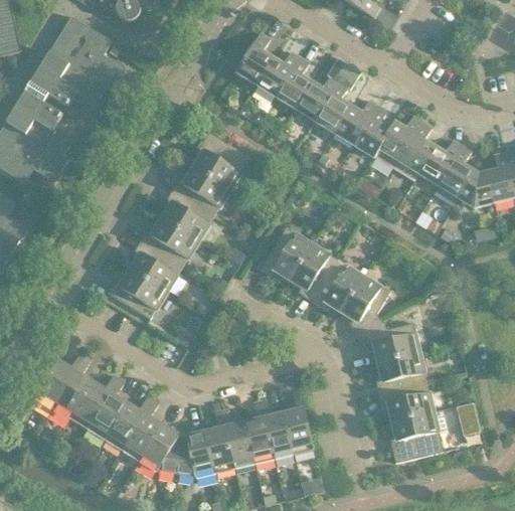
[(0,0),(0,54),(21,50),(9,0),(0,0)]
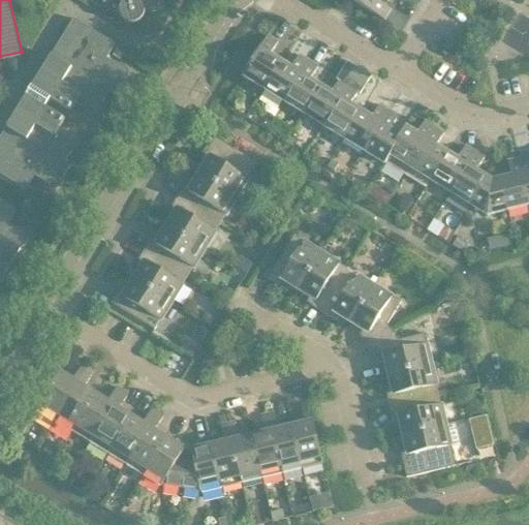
[(122,0),(121,2),(120,4),(119,6),(119,7),(119,9),(119,11),(120,13),(121,16),(122,17),(123,18),(125,19),(127,20),(128,21),(130,21),(132,21),(134,21),(136,20),(138,19),(139,18),(141,17),(143,16),(143,13),(144,11),(144,9),(144,7),(144,6),(144,4),(143,2),(142,0),(101,0),(102,2),(111,0),(122,0)]
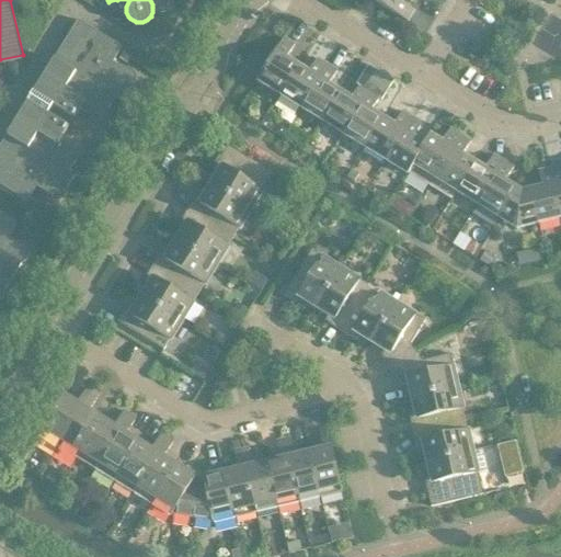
[(377,0),(408,19),(414,7),(403,0),(377,0)]
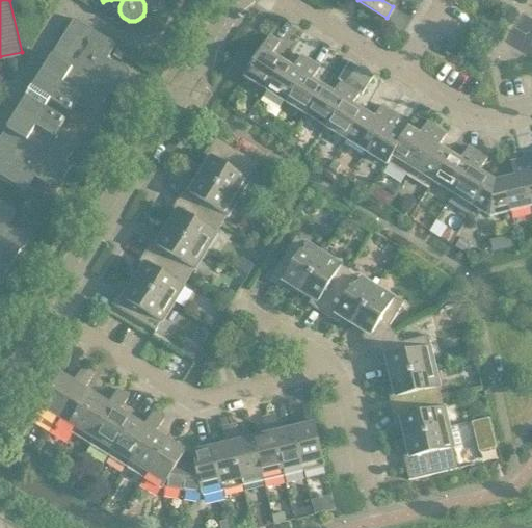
[(49,107),(54,99),(70,109),(76,100),(82,105),(82,104),(95,112),(103,100),(109,89),(114,93),(121,82),(129,70),(106,56),(115,42),(74,16),(0,134),(0,172),(25,188),(34,174),(44,180),(44,179),(56,187),(71,163),(65,160),(72,151),(79,138),(67,130),(59,126),(65,117),(49,107)]
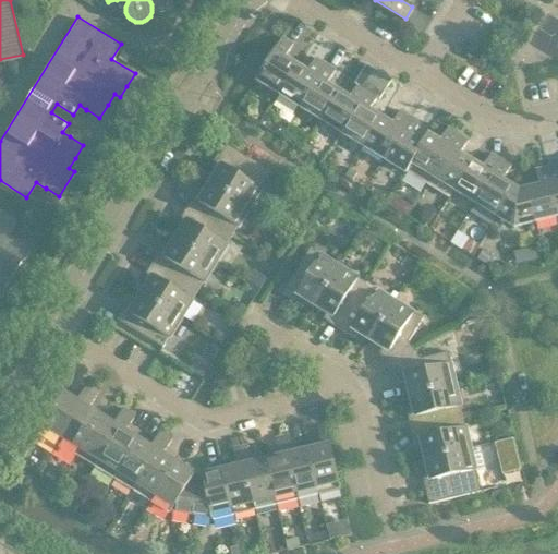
[(278,91),(296,62),(284,55),(293,41),(282,35),(255,77),(278,91)]
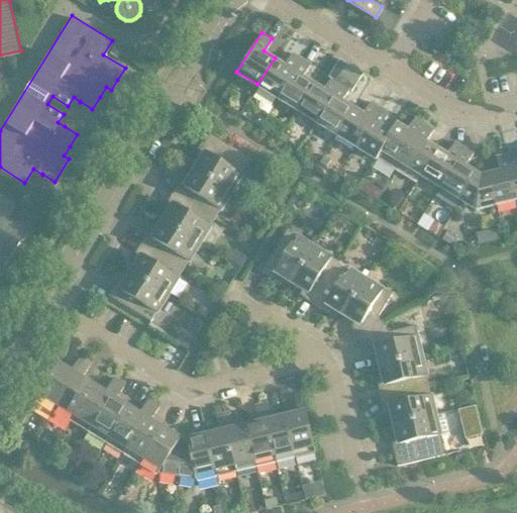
[(109,52),(116,56),(121,46),(115,42),(109,52)]
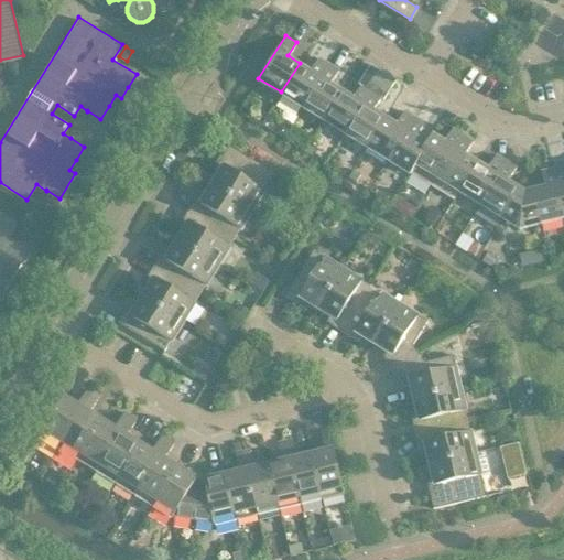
[(300,63),(281,92),(302,105),(329,62),(318,56),(311,70),(300,63)]
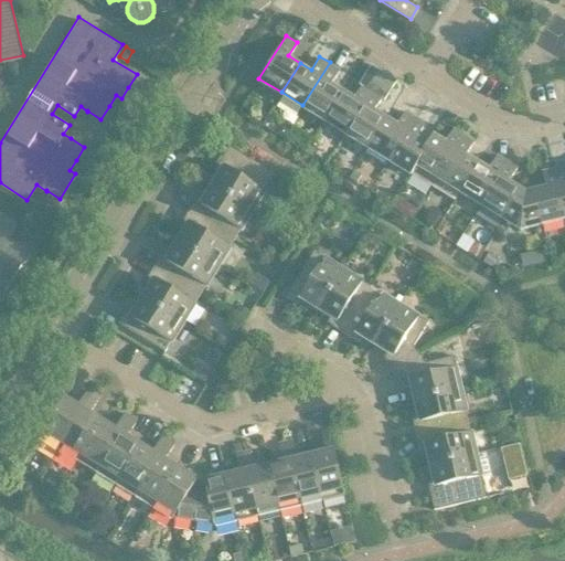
[(340,69),(330,62),(302,105),(324,118),(342,88),(331,82),(340,69)]
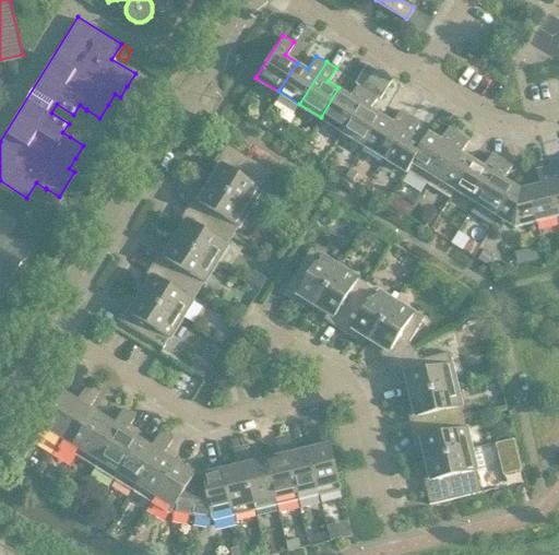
[(321,117),(342,130),(380,69),(367,61),(355,81),(357,83),(351,95),(339,87),(321,117)]
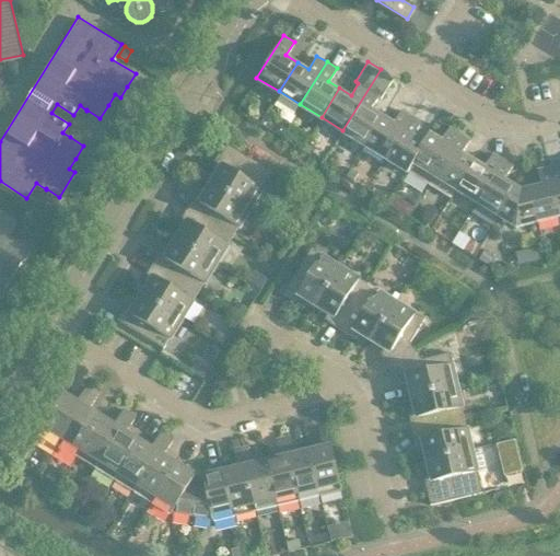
[(342,130),(364,143),(382,114),(371,107),(378,95),(381,96),(393,77),(381,69),(342,130)]
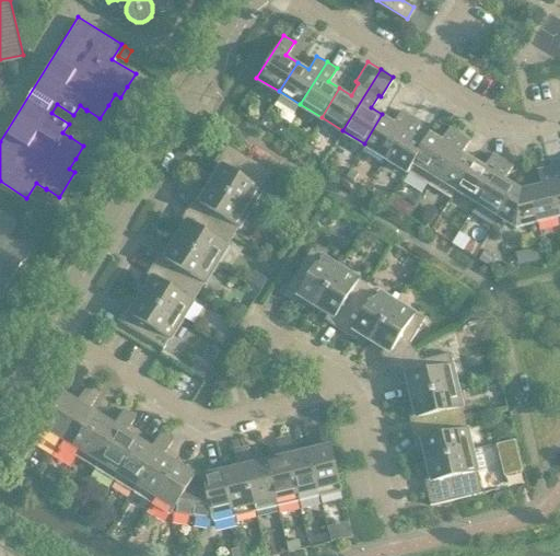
[(393,122),(382,114),(364,143),(385,157),(411,114),(401,107),(393,122)]
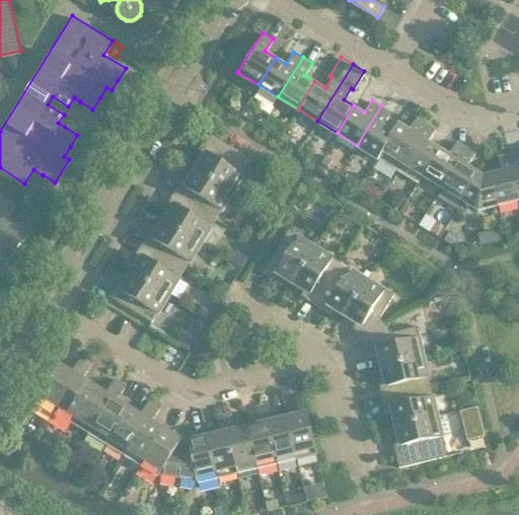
[(390,112),(381,105),(357,145),(377,158),(378,156),(382,149),(381,149),(393,130),(392,130),(383,124),(390,112)]
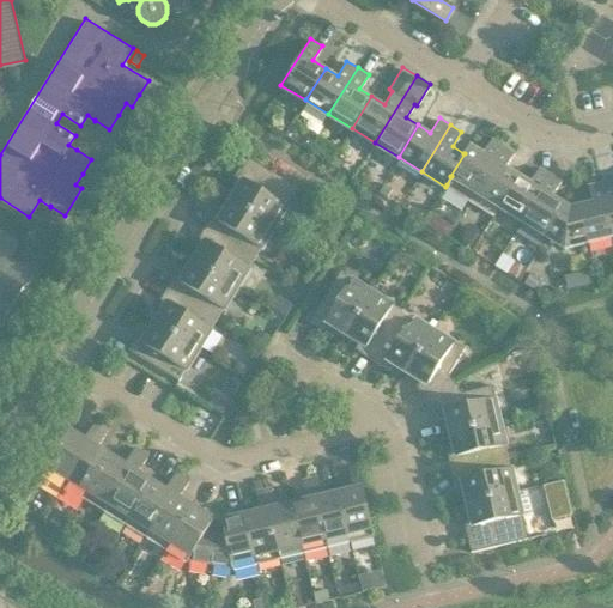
[(87,126),(78,141),(87,147),(98,132),(87,126)]
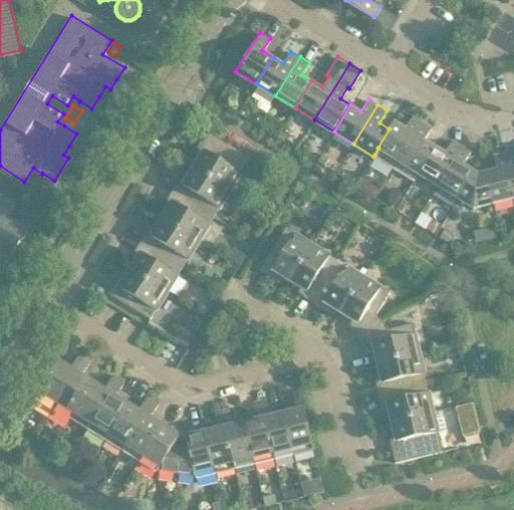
[(256,111),(252,118),(258,121),(261,117),(259,114),(256,111)]
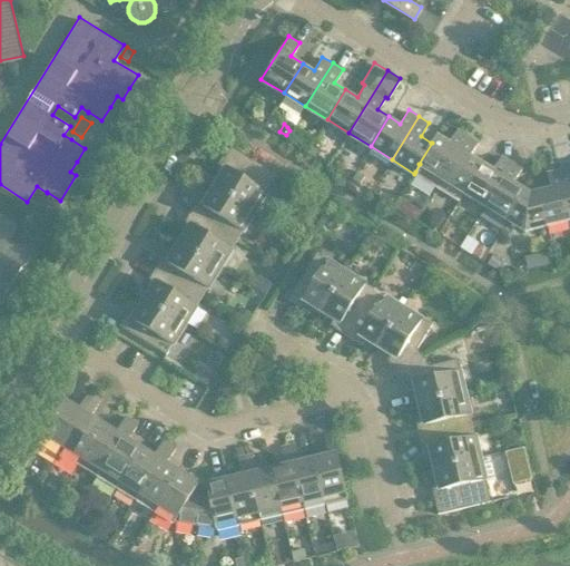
[(436,185),(468,134),(458,127),(449,140),(436,133),(431,143),(432,143),(419,164),(420,164),(415,172),(436,185)]
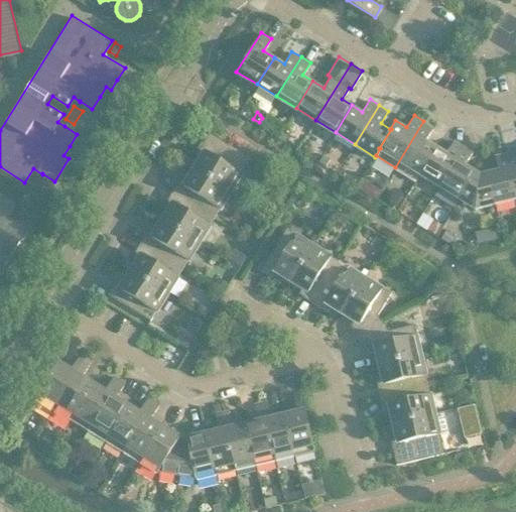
[(433,127),(423,121),(395,167),(414,179),(419,172),(435,145),(425,139),(433,127)]
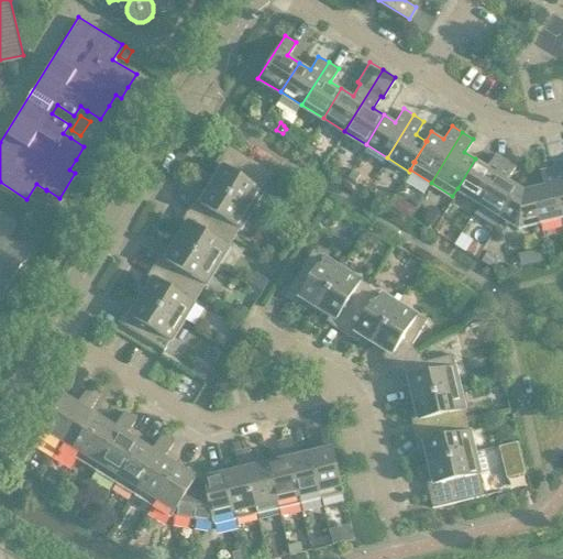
[(309,141),(305,148),(311,152),(315,145),(309,141)]
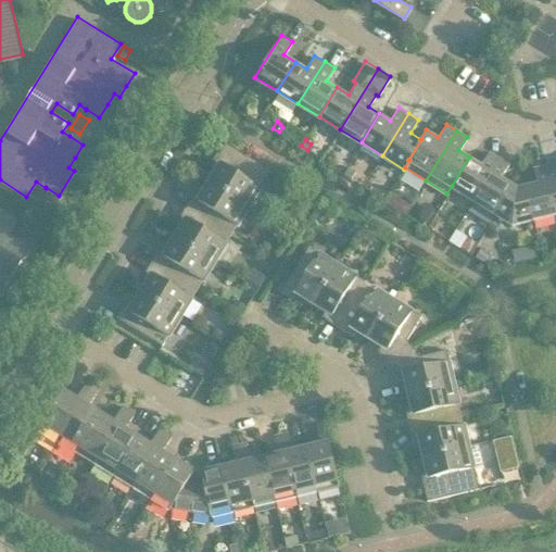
[(219,170),(212,182),(249,204),(270,168),(226,140),(211,164),(219,170)]
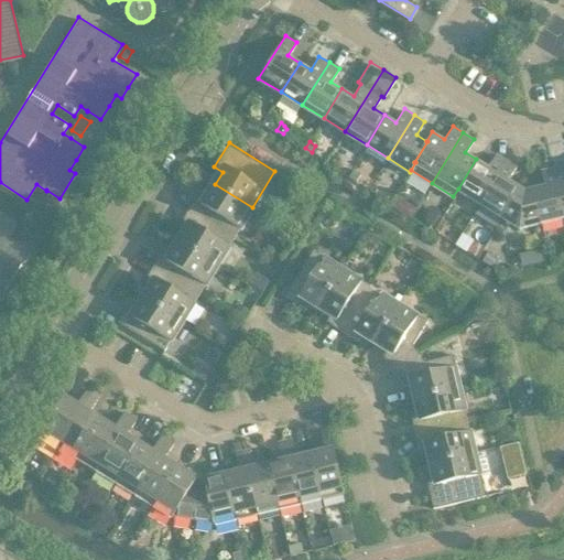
[(479,202),(506,159),(496,152),(488,167),(476,159),(458,189),(479,202)]
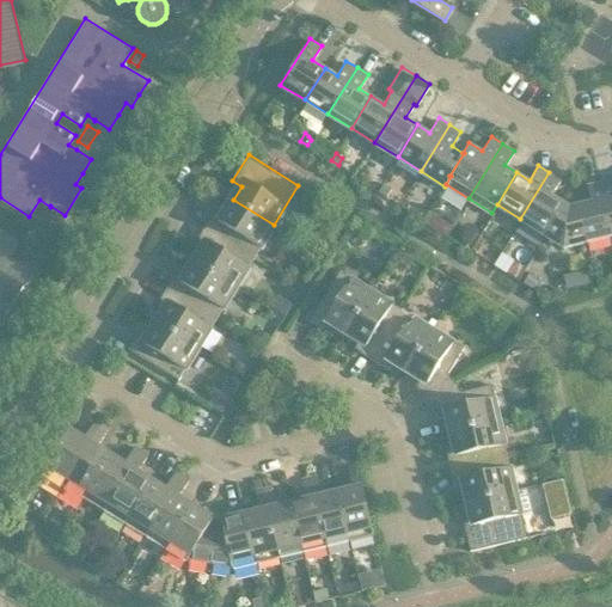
[(560,179),(549,172),(520,219),(543,233),(563,201),(551,194),(560,179)]
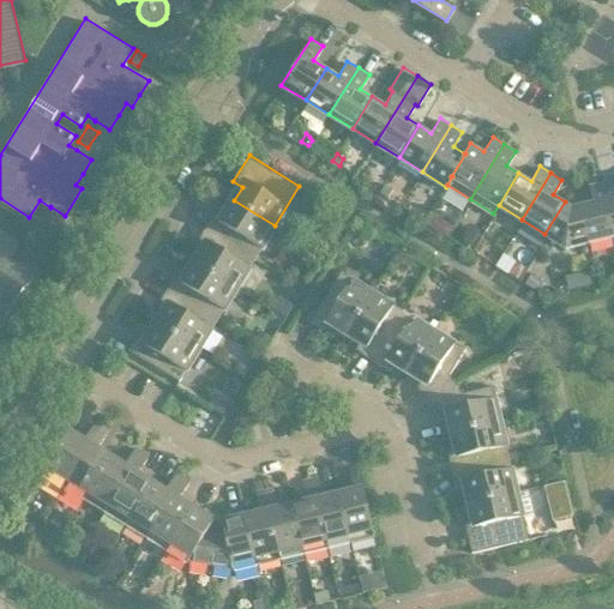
[(613,178),(602,181),(613,233),(613,178)]
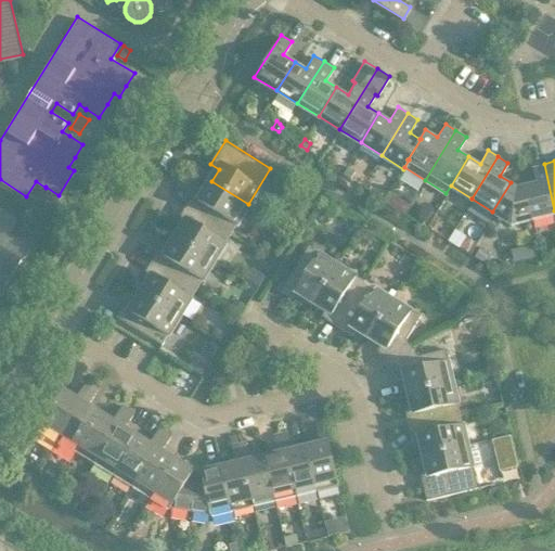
[(536,181),(524,184),(531,218),(554,212),(554,210),(544,164),(532,166),(536,181)]
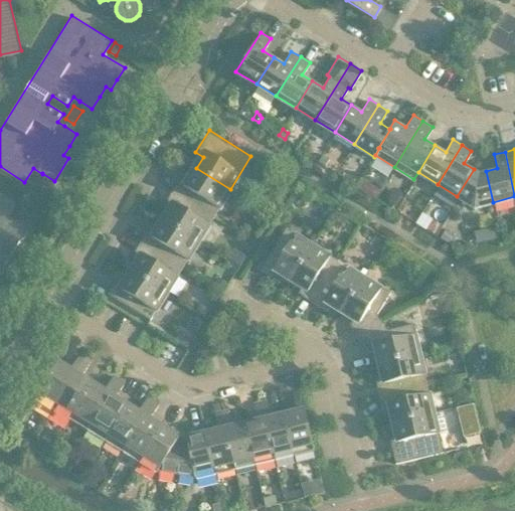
[(323,153),(318,160),(325,164),(329,157),(323,153)]
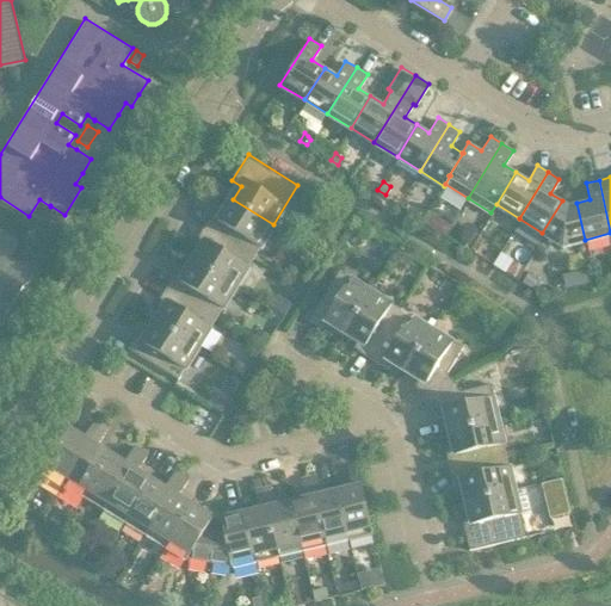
[(273,224),(233,199),(224,212),(215,206),(204,224),(254,254),(273,224)]
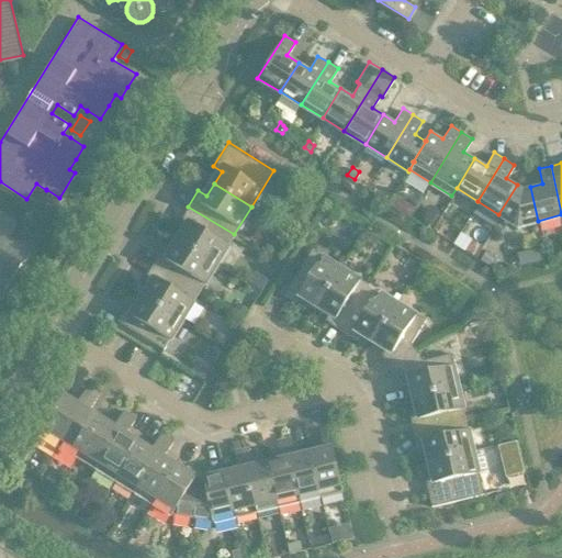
[(524,189),(517,185),(498,214),(517,225),(538,221),(530,187),(524,189)]
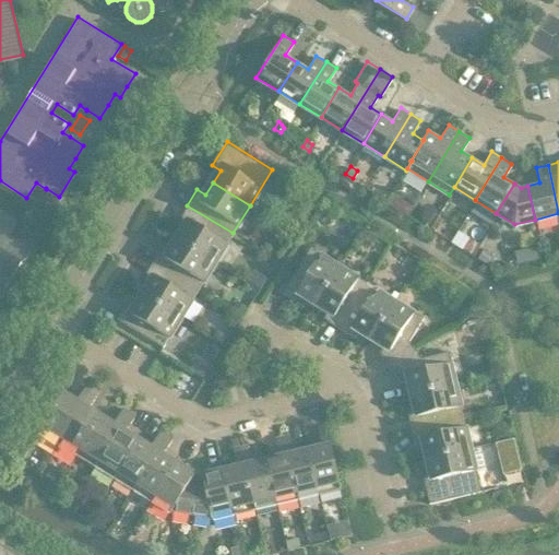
[(405,199),(400,208),(407,212),(413,204),(405,199)]
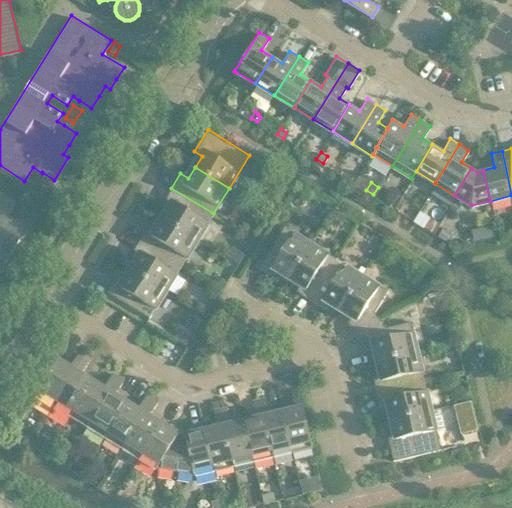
[(29,186),(21,200),(29,205),(38,192),(29,186)]
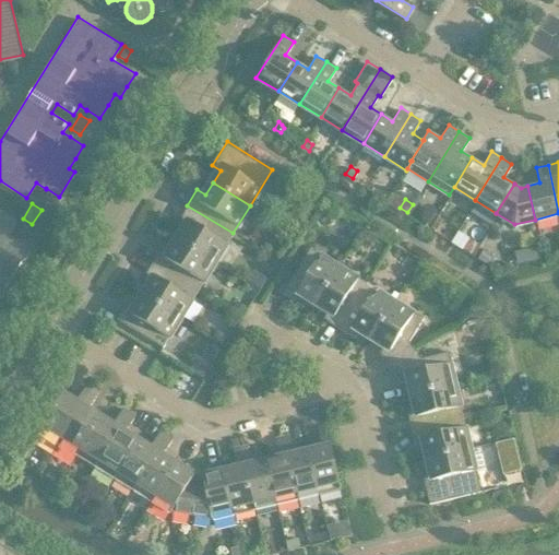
[(186,226),(178,238),(215,261),(233,233),(187,205),(178,221),(186,226)]
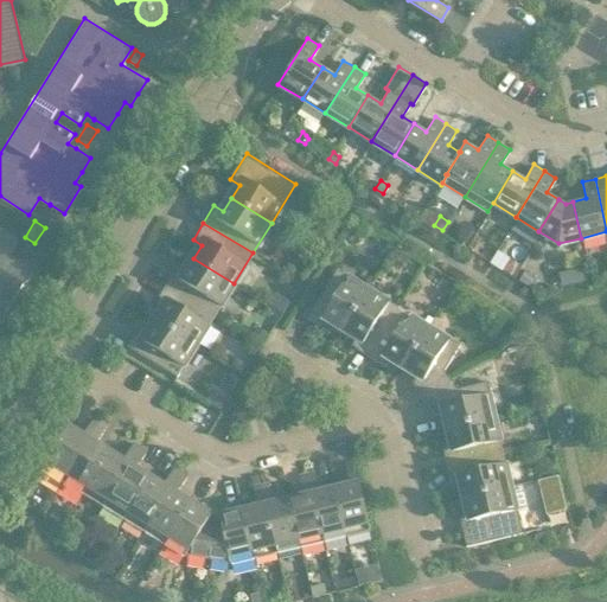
[(0,318),(5,309),(6,309),(23,282),(31,268),(17,258),(8,254),(19,237),(0,225),(0,318)]
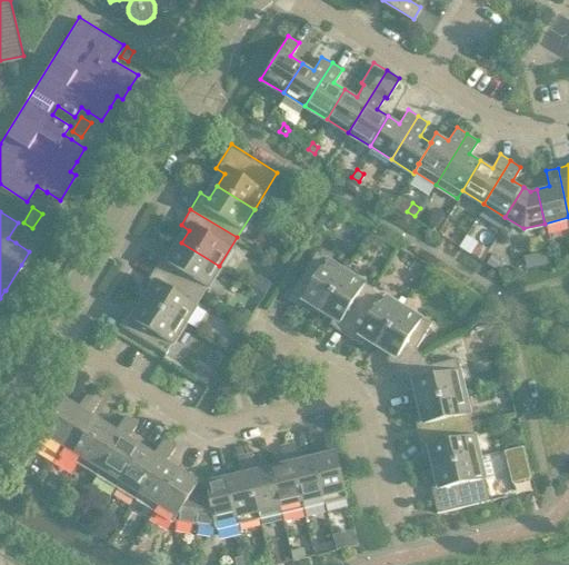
[(446,219),(439,228),(445,231),(450,221),(446,219)]
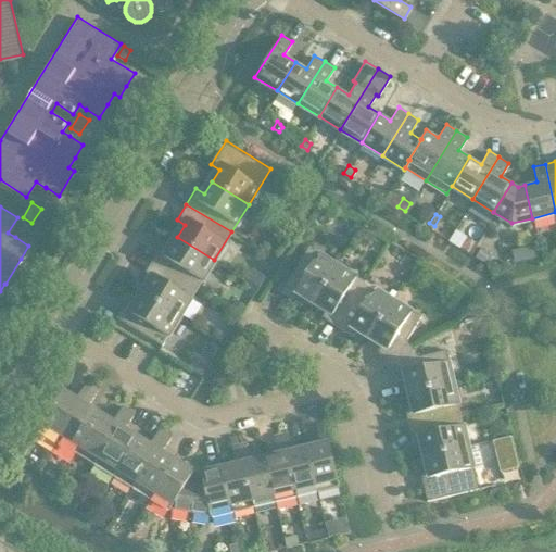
[(467,235),(460,245),(470,251),(477,241),(467,235)]
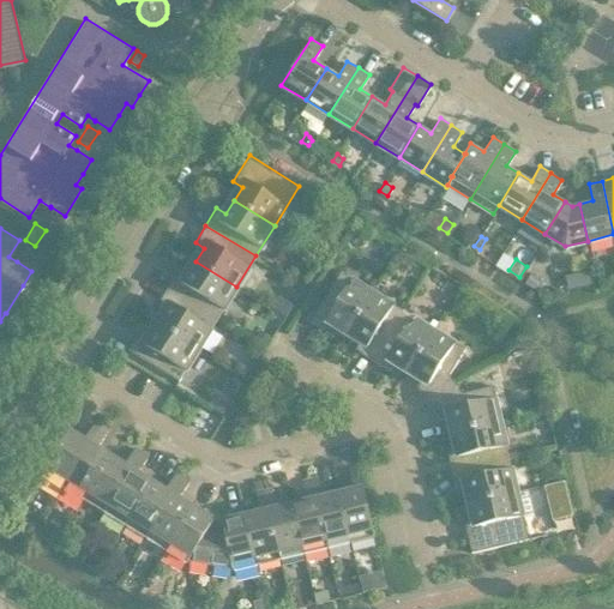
[(179,269),(168,287),(217,317),(236,287),(196,261),(187,275),(179,269)]
